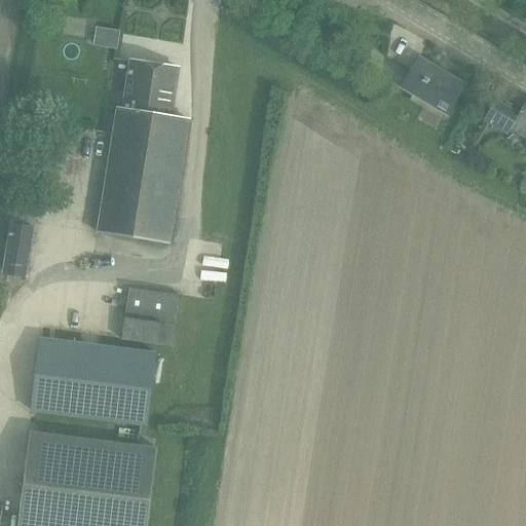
[(448,113),(458,97),(466,83),(421,57),(404,87),(448,113)]
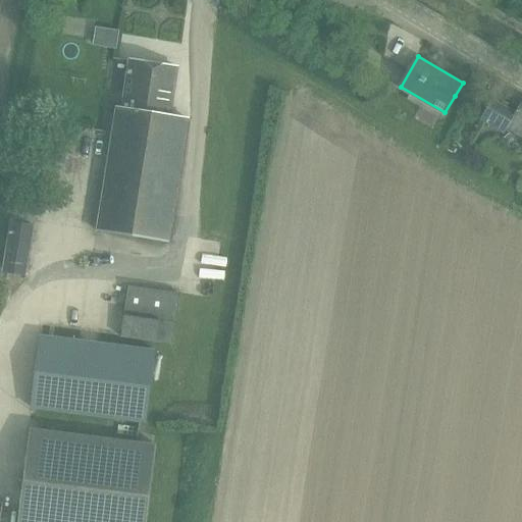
[(116,107),(97,229),(169,241),(188,118),(170,116),(178,67),(129,59),(121,108),(116,107)]
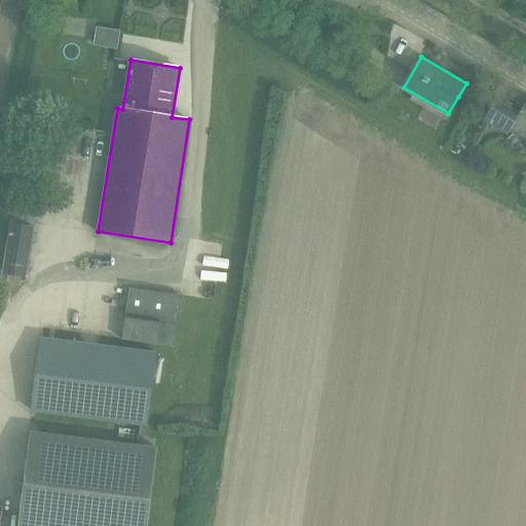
[(373,91),(367,102),(378,109),(384,98),(373,91)]
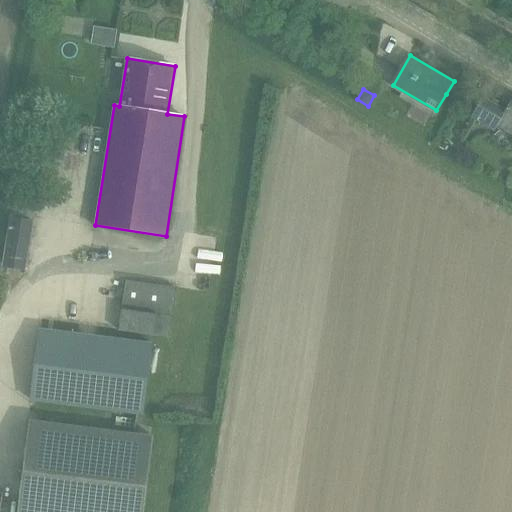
[(511,134),(511,99),(505,111),(482,97),(471,118),(495,132),(498,126),(511,134)]
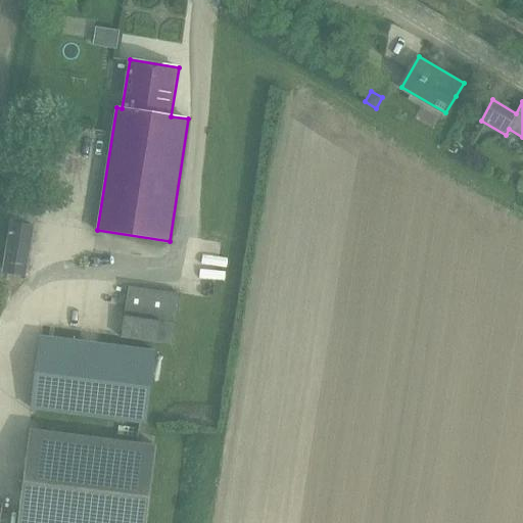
[(452,145),(447,151),(453,154),(457,147),(452,145)]
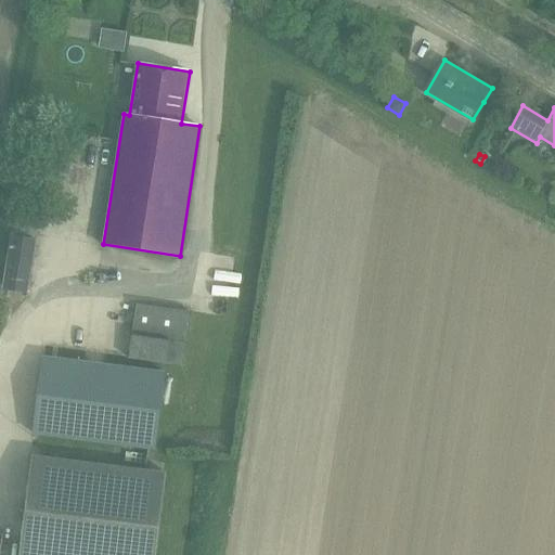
[(29,281),(36,240),(10,235),(3,276),(29,281)]
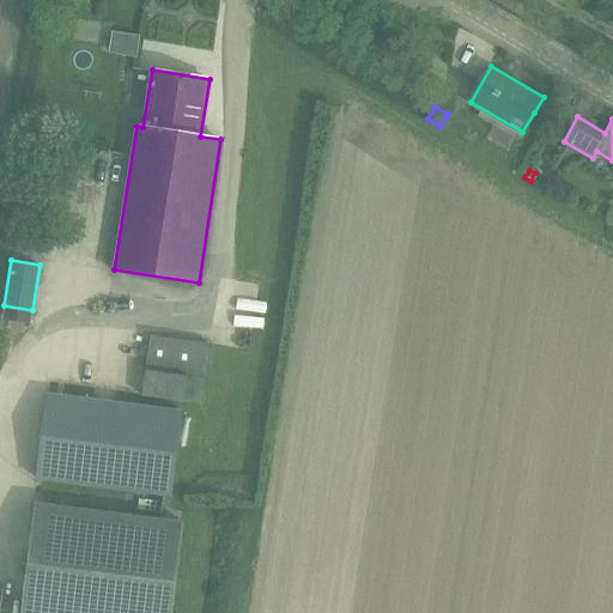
[(208,344),(150,337),(146,370),(145,370),(141,396),(184,401),(184,402),(202,405),(206,378),(204,378),(208,344)]
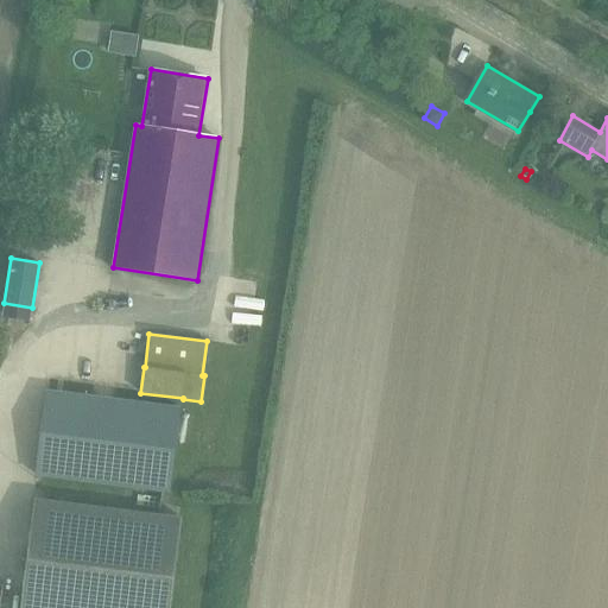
[(48,391),(37,475),(169,493),(179,407),(48,391)]
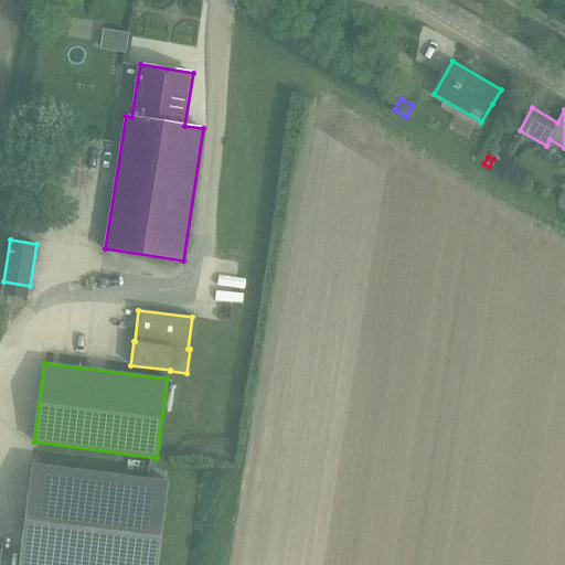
[(18,564),(157,564),(169,481),(31,464),(18,564)]
